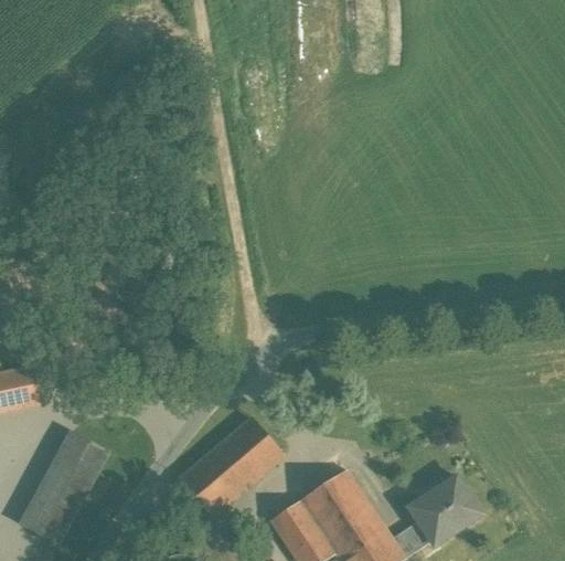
[(0,294),(0,326),(16,316),(0,294)]
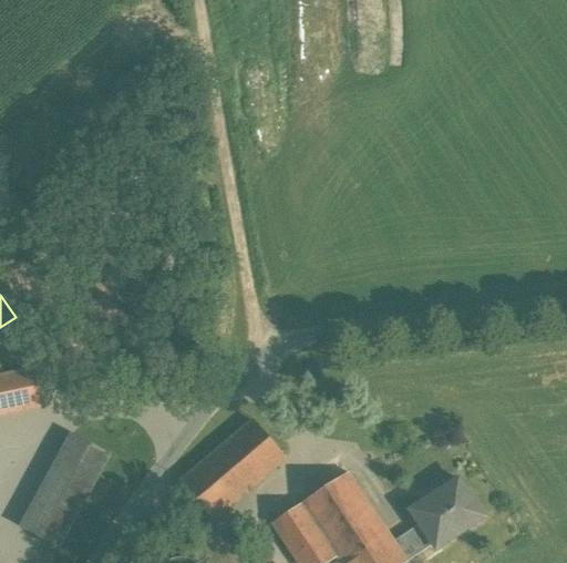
[(23,368),(0,372),(0,413),(31,408),(23,368)]
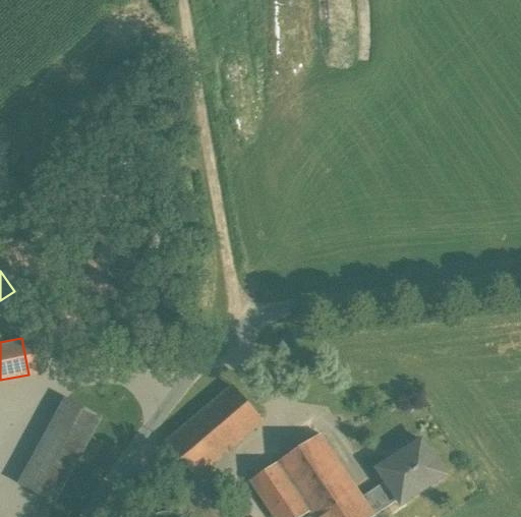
[(263,418),(233,384),(166,441),(195,474),(263,418)]
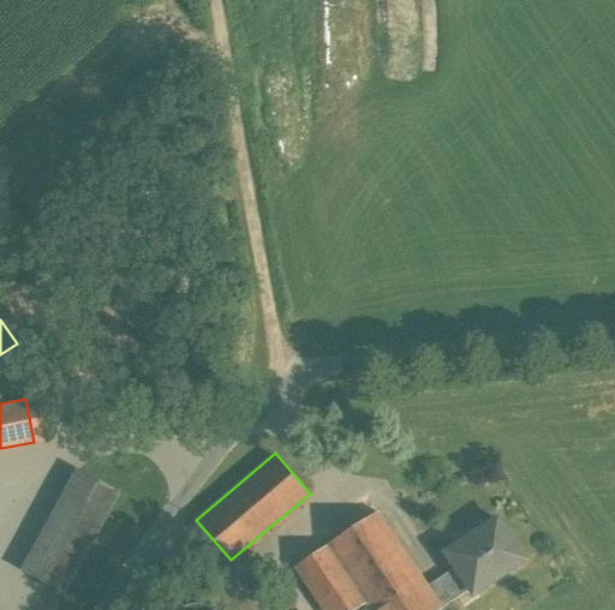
[(120,491),(71,467),(21,573),(70,597),(120,491)]
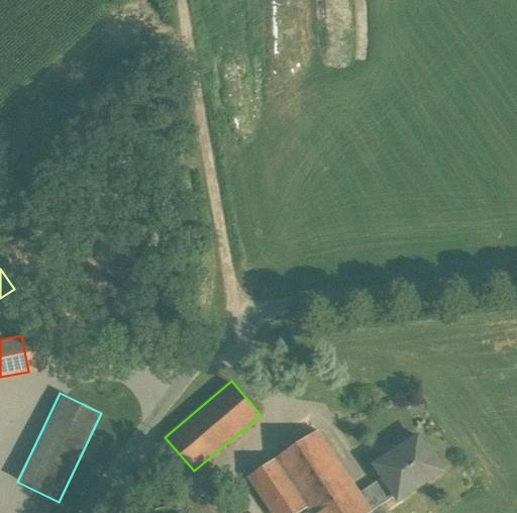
[(366,512),(372,509),(371,508),(359,490),(318,428),(275,456),(307,505),(312,512),(366,512)]
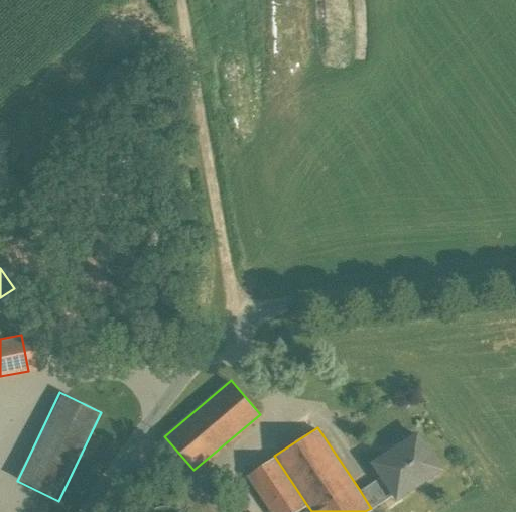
[(417,433),(374,462),(382,474),(394,492),(397,496),(440,468),(417,433)]
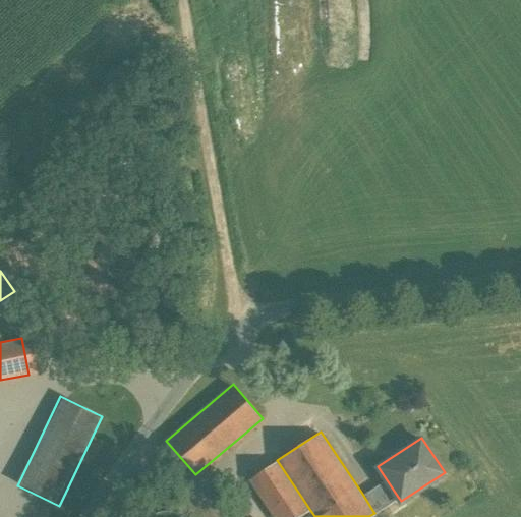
[(297,516),(309,509),(277,460),(249,478),(275,516),(297,516)]
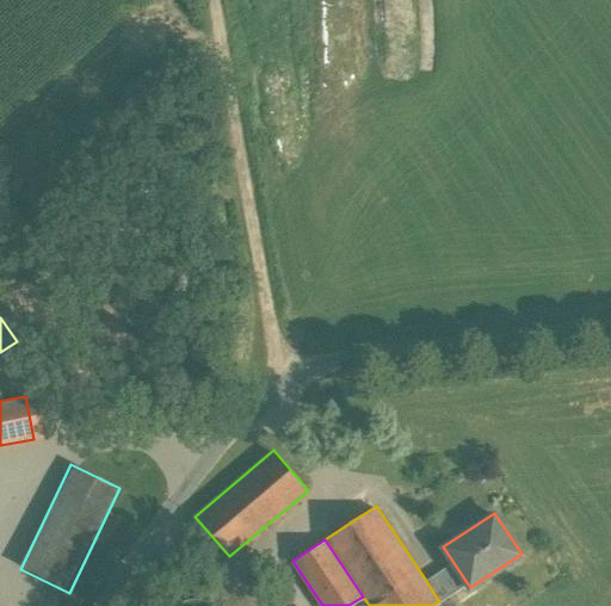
[(438,600),(467,582),(452,561),(425,579),(438,600)]
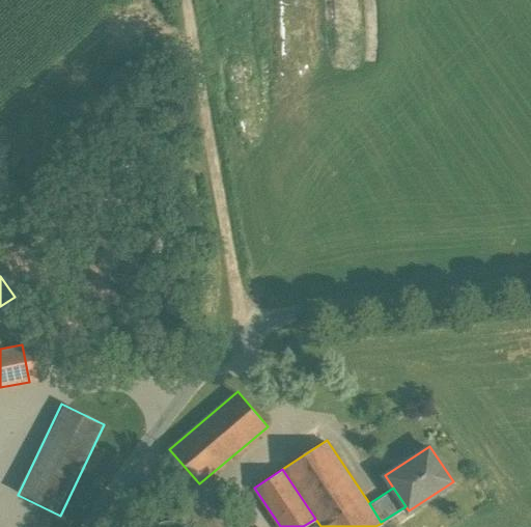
[(169,514),(172,510),(171,505),(166,503),(163,503),(161,506),(161,511),(164,514),(169,514)]
